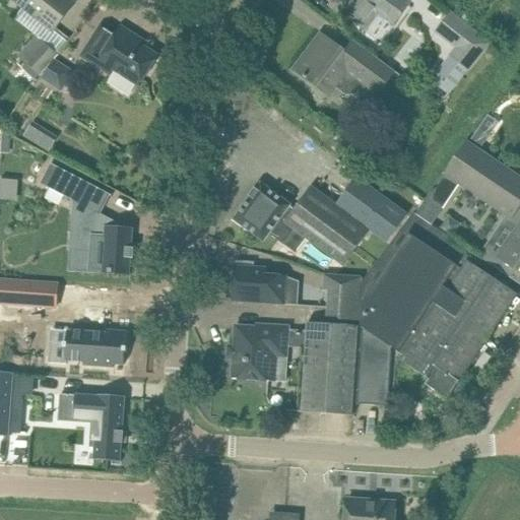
[(68,0),(14,0),(34,15),(53,30),(62,20),(74,4),(68,0)]
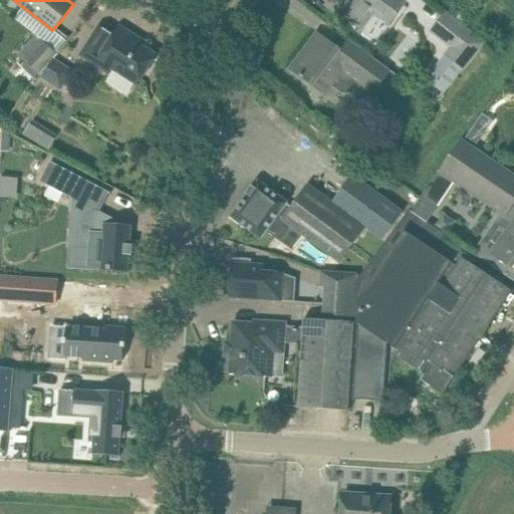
[(387,23),(403,1),(401,0),(343,0),(335,10),(347,18),(346,19),(349,21),(349,20),(360,29),(372,13),(387,23)]
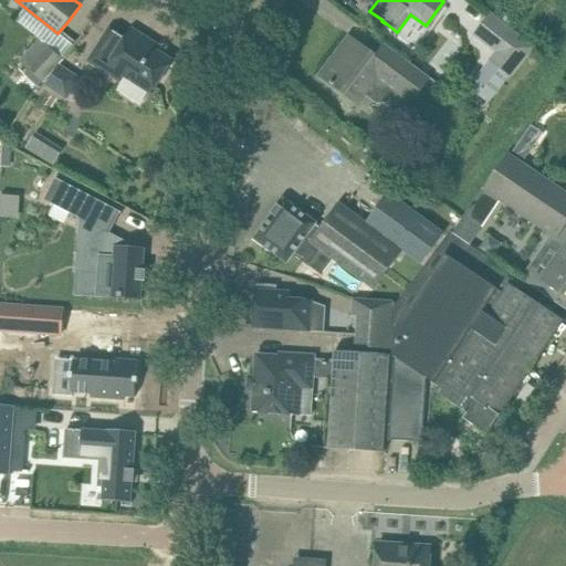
[(511,72),(533,43),(491,11),(472,35),(494,53),(488,61),(488,62),(471,84),(490,97),(510,71),(511,72)]
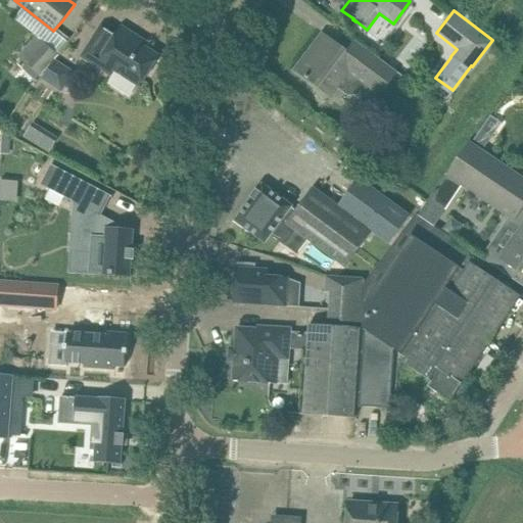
[(140,88),(160,56),(134,40),(136,36),(121,27),(111,41),(97,32),(82,57),(111,76),(114,70),(140,88)]
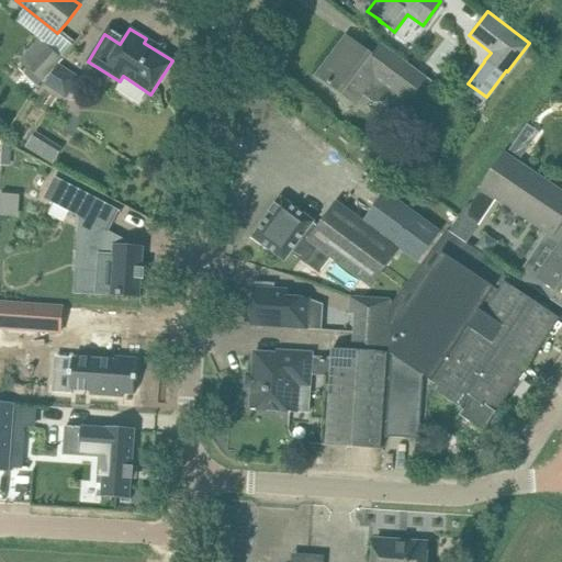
[(318,76),(341,93),(357,105),(364,94),(375,102),(401,98),(409,104),(426,78),(375,41),(374,42),(386,51),(379,62),(347,37),(318,76)]
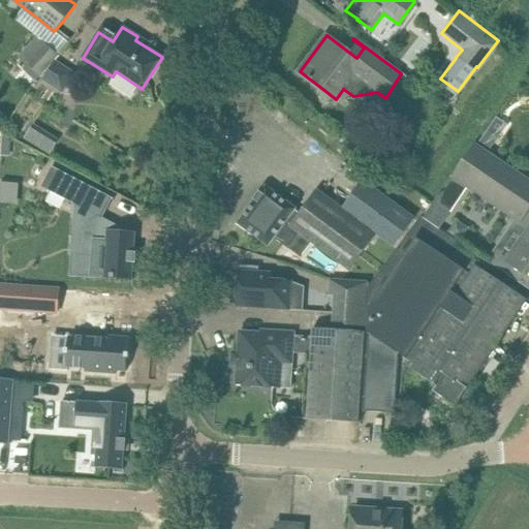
[(28,64),(40,75),(57,56),(44,45),(28,64)]
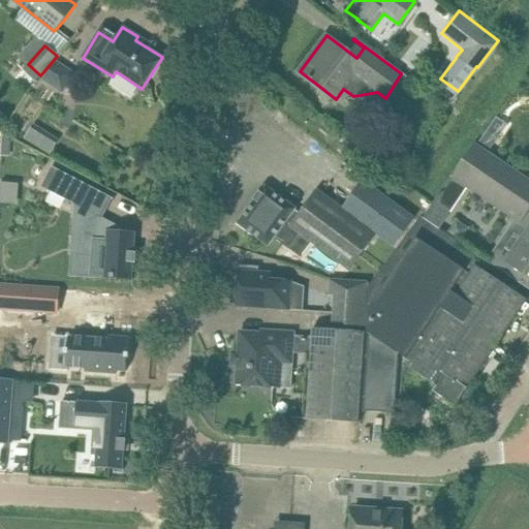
[(42,81),(63,93),(75,71),(56,60),(42,81)]
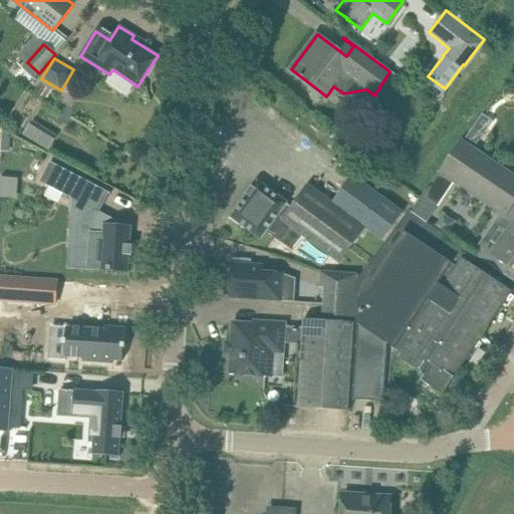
[(26,121),(20,137),(48,147),(54,132),(26,121)]
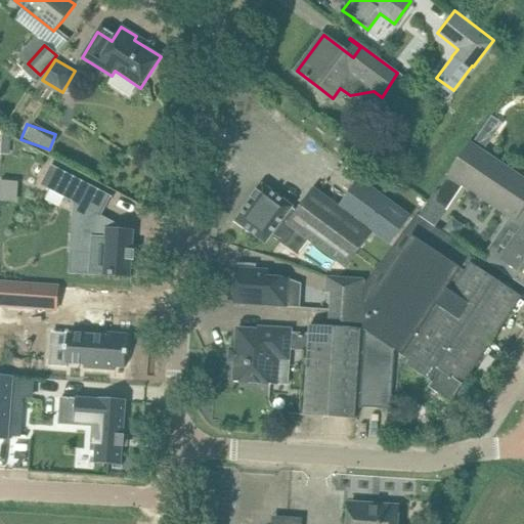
[(483,129),(473,144),(484,151),(494,136),(483,129)]
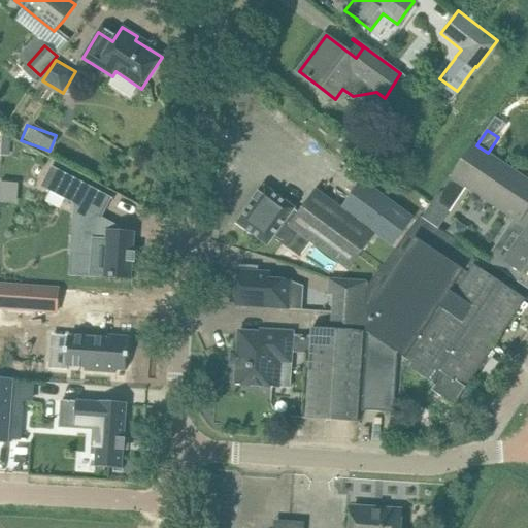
[(486,261),(527,288),(527,212),(527,211),(527,209),(527,179),(488,153),(476,145),(473,143),(451,177),(513,219),(486,261)]
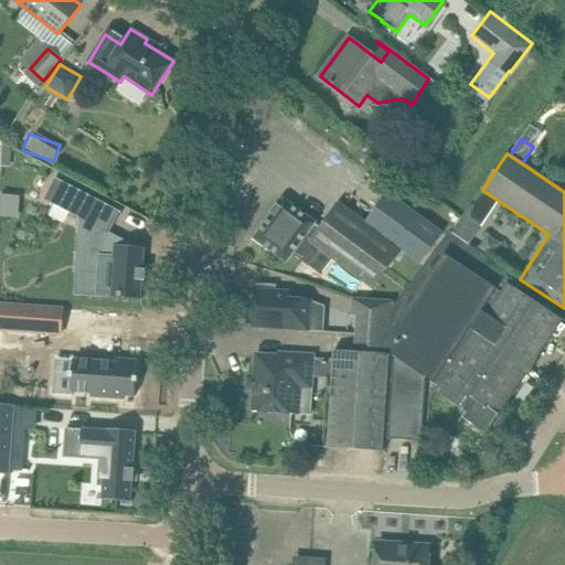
[(45,198),(44,200),(82,220),(87,223),(88,222),(86,221),(96,201),(120,213),(121,214),(123,213),(55,178),(55,179),(45,198)]
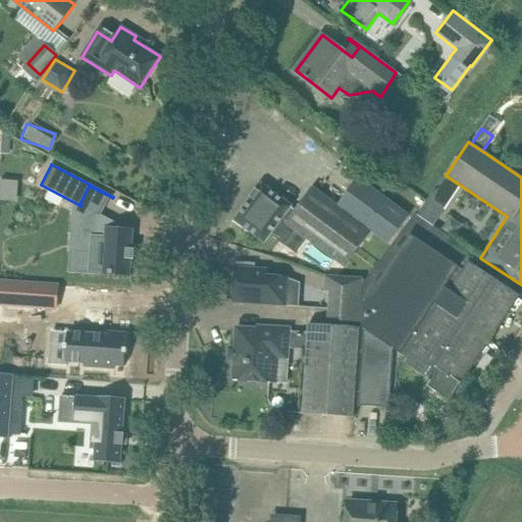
[(409,216),(358,178),(337,206),(372,231),(387,244),(409,216)]
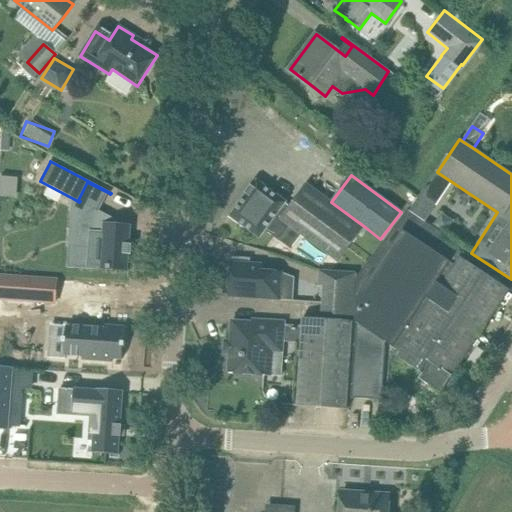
[(0,177),(0,198),(13,199),(14,179),(0,177)]
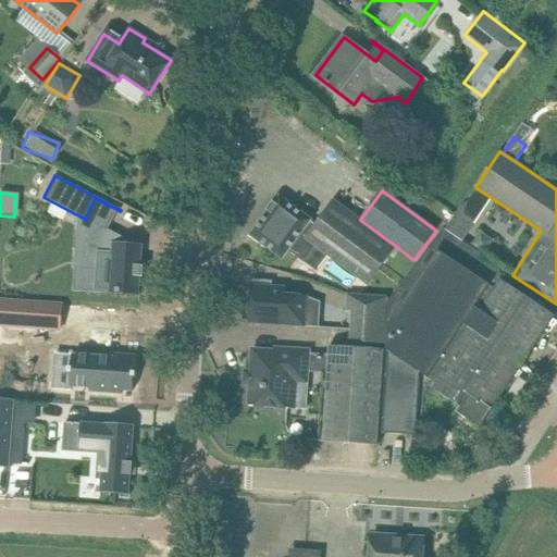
[(334,200),(316,225),(280,198),(275,205),(273,202),(267,211),(269,213),(254,234),(251,233),(248,237),(267,250),(268,248),(283,259),(288,252),(302,263),(316,246),(368,285),(397,247),(360,220),(334,200)]
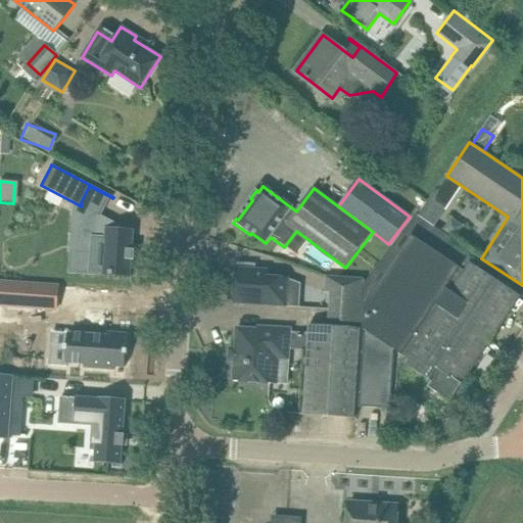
[(427,203),(418,217),(434,228),(445,212),(429,201),(427,203)]
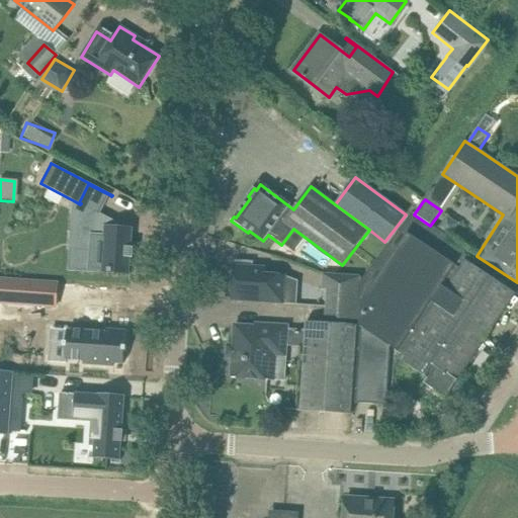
[(118,229),(119,225),(119,224),(100,213),(88,206),(87,207),(94,211),(91,250),(71,249),(70,269),(130,274),(131,274),(132,258),(134,258),(134,257),(132,257),(132,249),(134,249),(134,248),(132,247),(134,228),(133,228),(133,230),(118,229)]
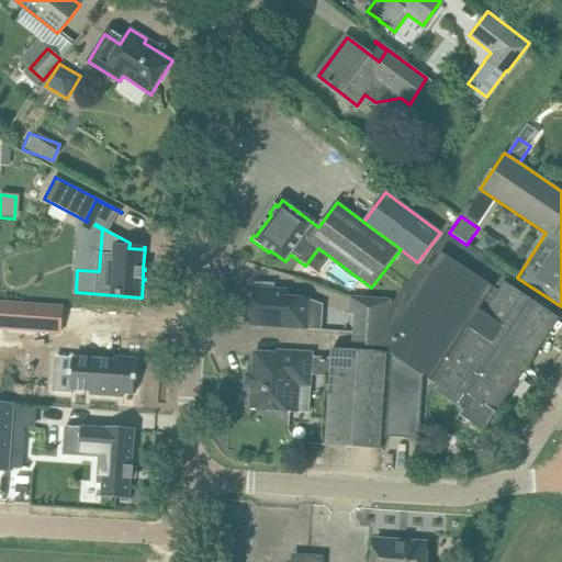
[(504,273),(506,270),(467,245),(449,233),(447,231),(395,300),(392,305),(383,437),(425,440),(429,388),(433,390),(508,277),(504,273)]
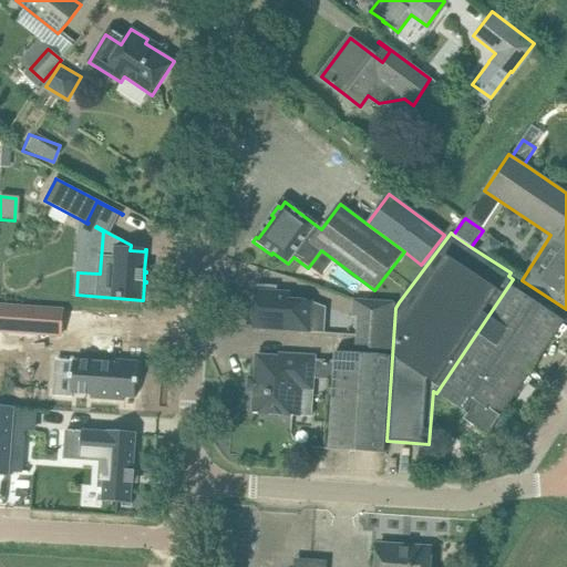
[(0,246),(0,256),(23,257),(23,247),(0,246)]
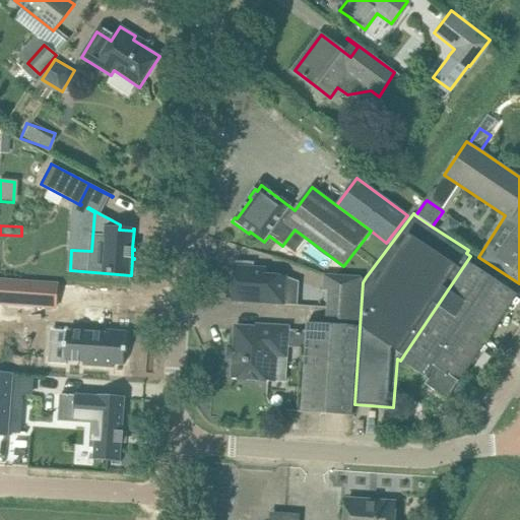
[(479,262),(470,256),(400,361),(430,380),(427,385),(448,399),(518,296),(476,267),(479,262)]
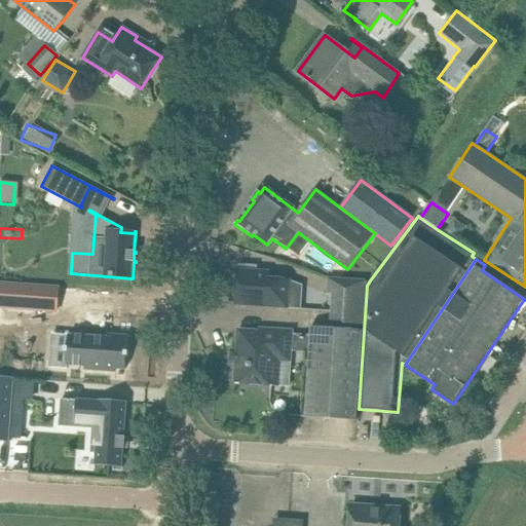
[(239,264),(239,267),(236,267),(234,303),(289,306),(291,277),(269,275),(269,269),(256,268),(256,265),(239,264)]
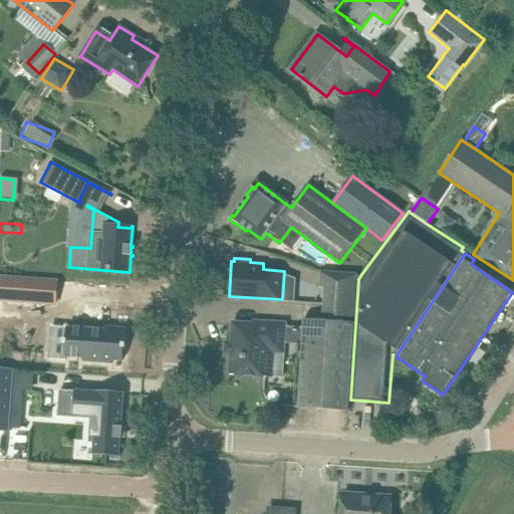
[(358,279),(361,274),(320,271),(319,287),(324,287),(322,321),(304,319),(303,327),(285,326),(285,323),(263,322),(263,324),(233,322),(230,374),(266,377),(268,353),(283,354),(284,342),(302,343),(298,408),(348,411),(349,400),(350,400),(358,279)]
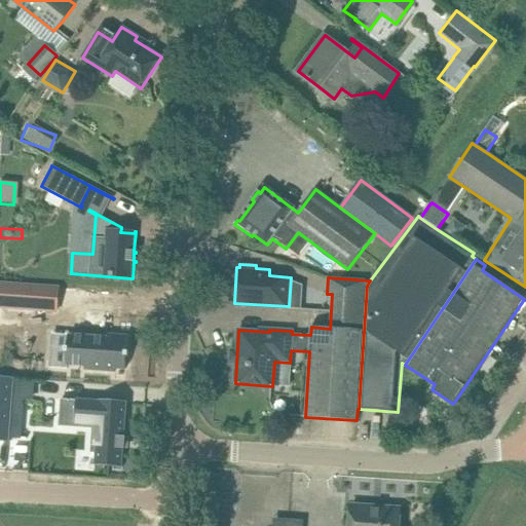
[(0,283),(0,307),(35,310),(37,286),(0,283)]
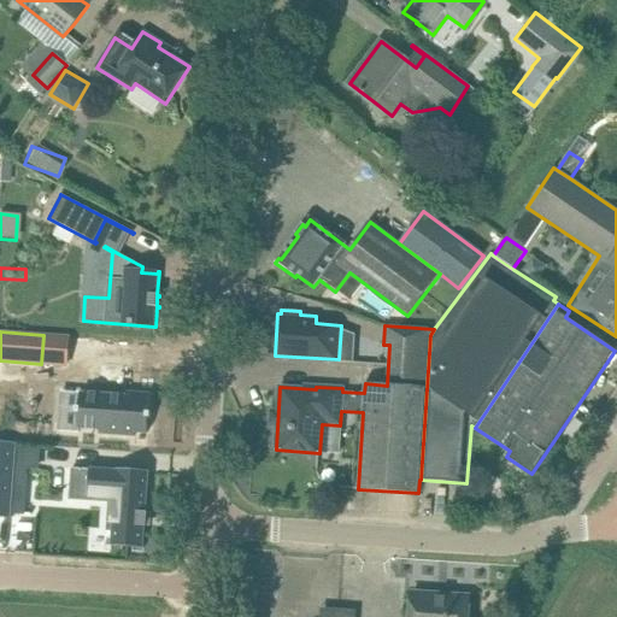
[(81,391),(77,429),(100,430),(100,434),(134,436),(134,433),(147,434),(150,394),(125,393),(125,394),(81,391)]
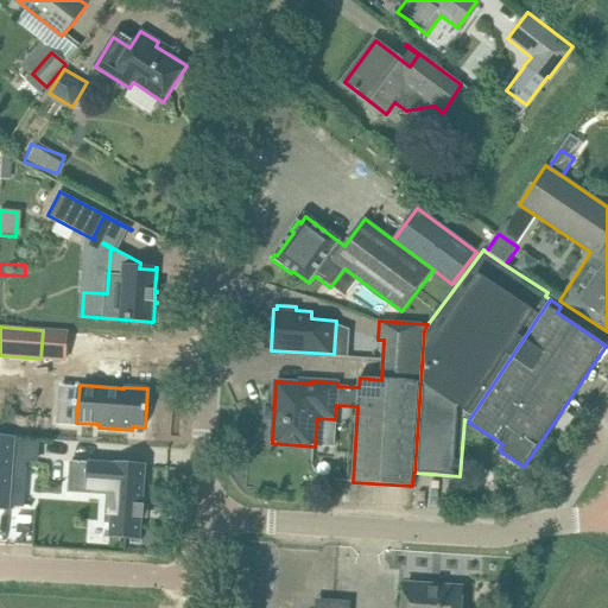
[(0,435),(0,510),(12,512),(12,506),(24,507),(26,476),(14,475),(17,437),(0,435)]
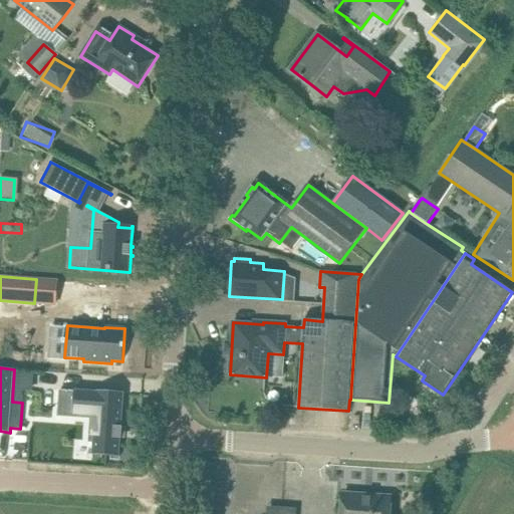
[(59,390),(57,413),(94,416),(93,436),(91,455),(119,457),(121,438),(121,428),(124,393),(96,391),(96,392),(74,390),(74,392),(59,390)]
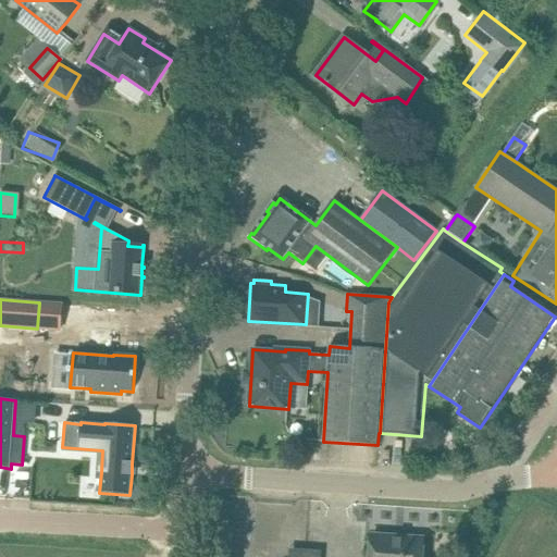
[(370,556),(422,556),(423,539),(372,535),(370,556)]
